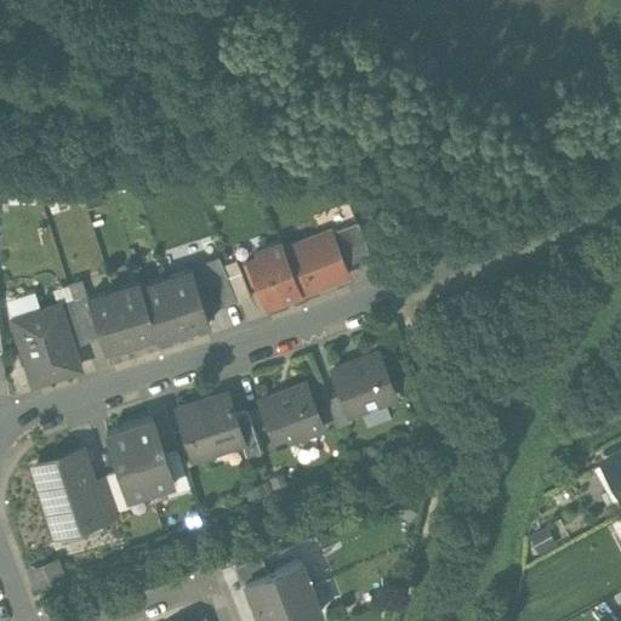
[(357,222),(330,233),(342,263),(369,252),(357,222)]
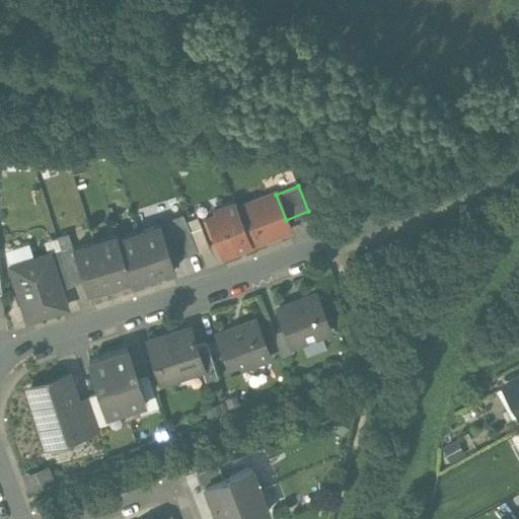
[(276,194),(238,208),(252,244),(290,230),(286,220),(276,195),(276,194)]
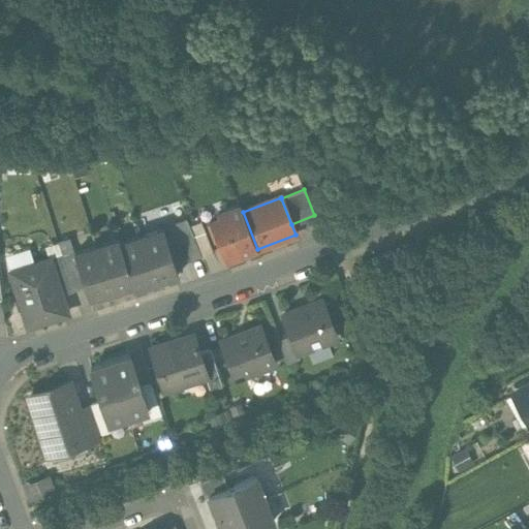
[(218,220),(207,224),(214,243),(218,242),(225,261),(256,250),(240,207),(217,216),(218,220)]
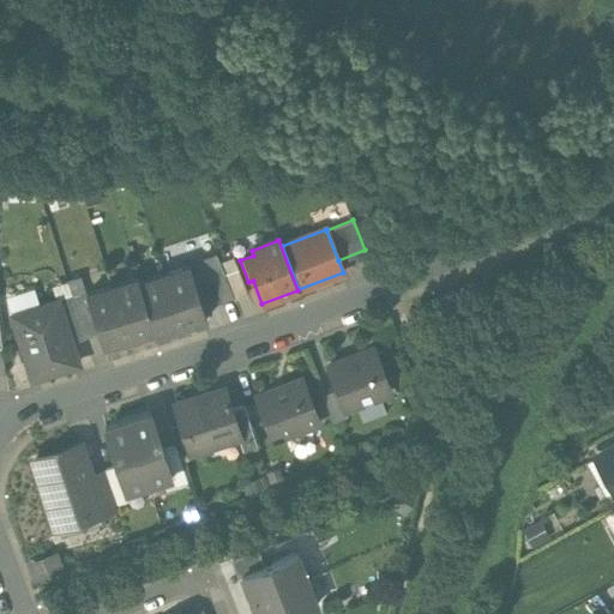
[(233,258),(220,263),(234,300),(247,295),(233,258)]
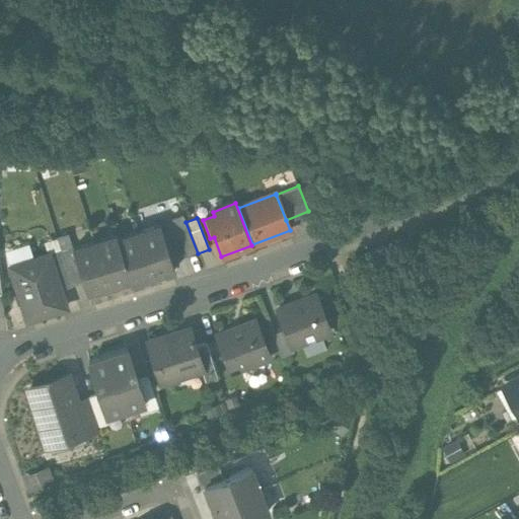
[(138,232),(152,277),(174,270),(159,225),(138,232)]
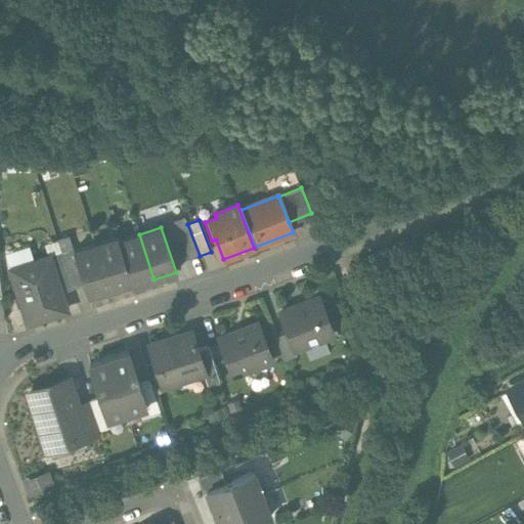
[(118,241),(131,282),(130,282),(132,287),(154,279),(139,234),(119,241),(118,241)]
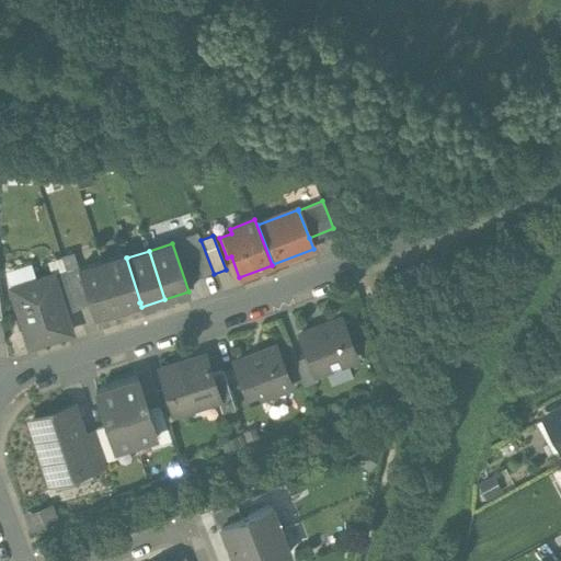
[(102,261),(117,310),(139,302),(140,302),(126,258),(127,258),(125,253),(102,261)]
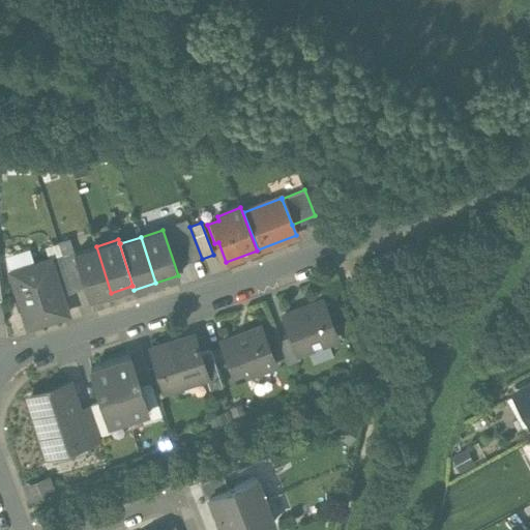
[(74,254),(85,288),(89,300),(111,293),(96,246),(74,254)]
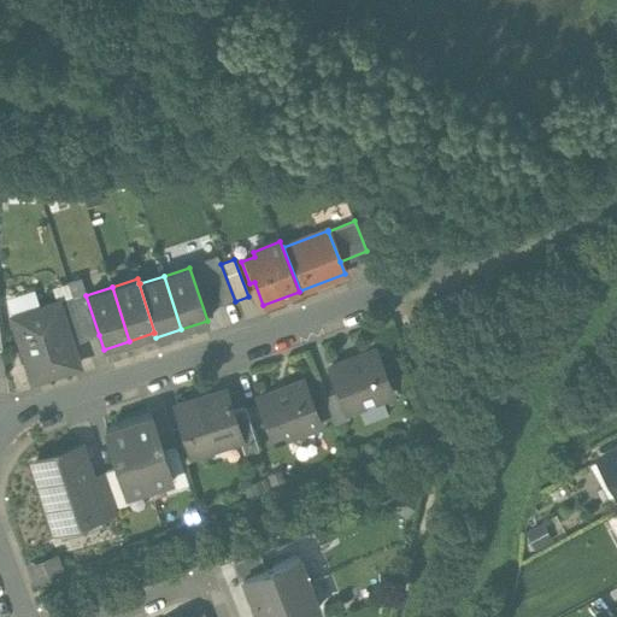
[(457,293),(438,301),(444,313),(462,305),(457,293)]
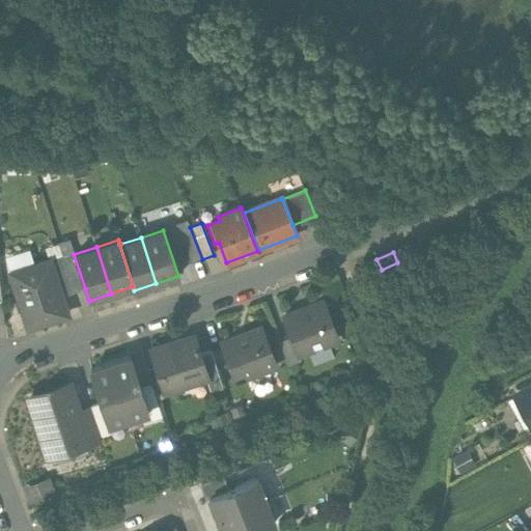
[(61,257),(73,291),(85,288),(74,254),(74,253),(61,257)]
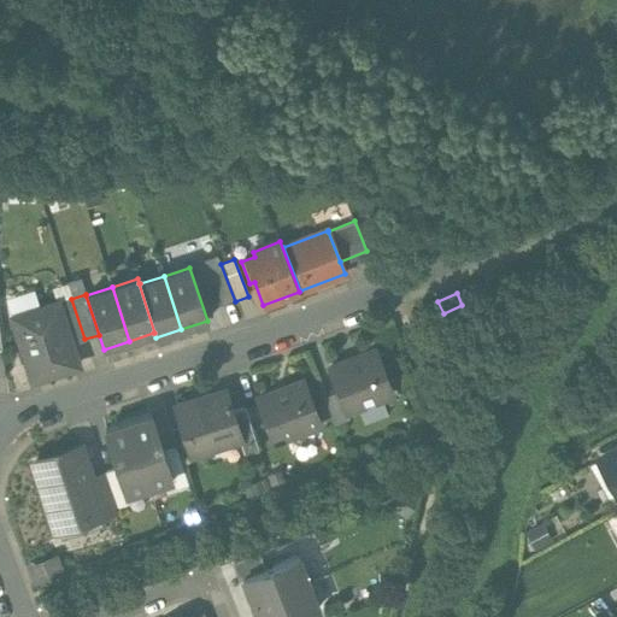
[(58,303),(71,345),(84,340),(84,339),(71,299),(71,298),(58,303)]
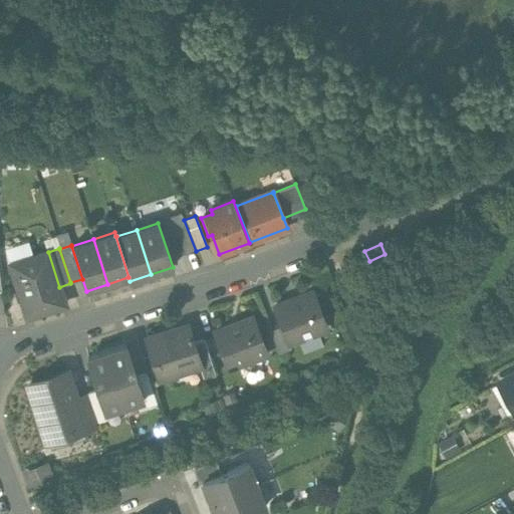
[(27,317),(65,305),(59,287),(48,252),(10,264),(27,317)]
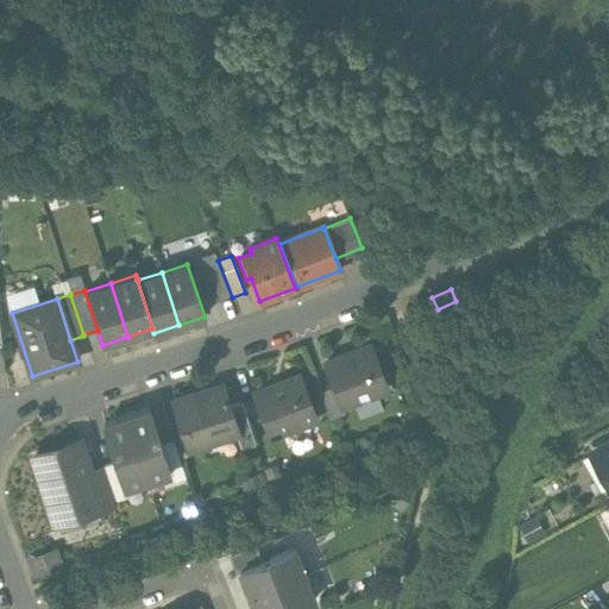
[(334,389),(341,407),(387,389),(370,347),(325,365),(334,389)]
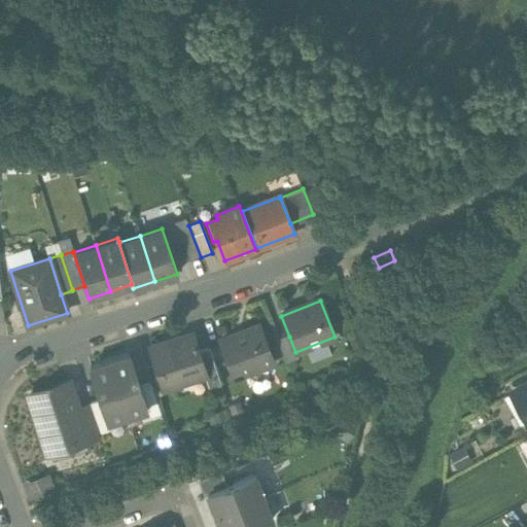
[(235,379),(274,364),(259,327),(247,331),(247,334),(233,339),(233,338),(220,342),(235,379)]
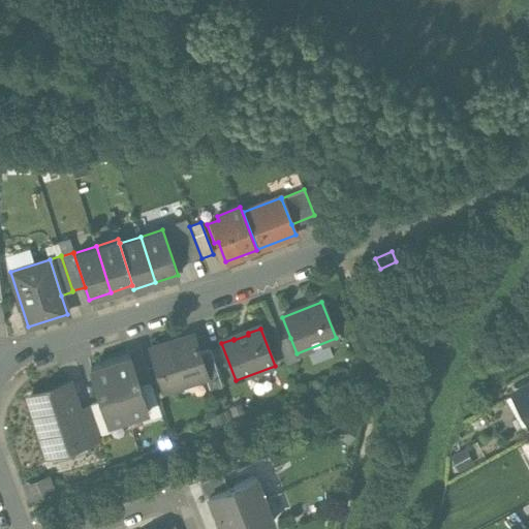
[(206,376),(198,354),(192,337),(153,349),(163,379),(161,382),(163,389),(169,392),(176,390),(178,385),(205,377),(206,376)]
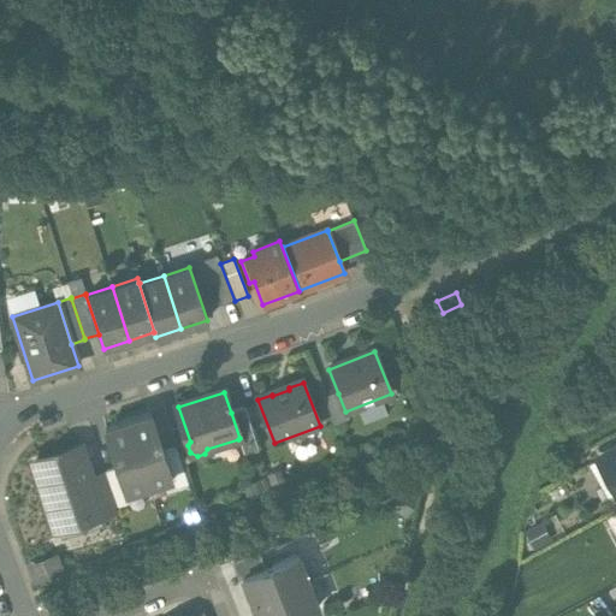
[(348,419),(345,412),(338,394),(325,398),(335,424),(348,419)]
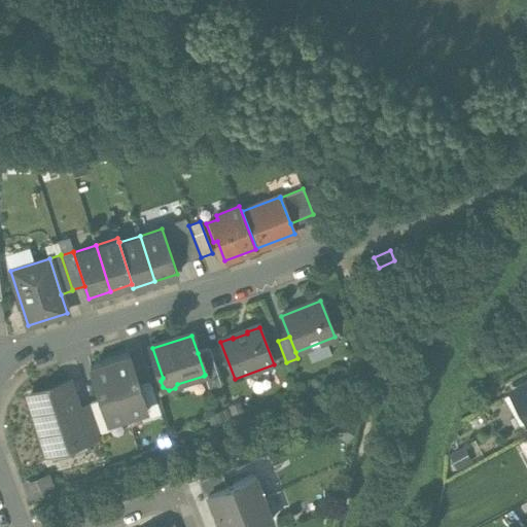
[(209,349),(198,353),(205,375),(204,376),(208,389),(220,385),(209,349)]
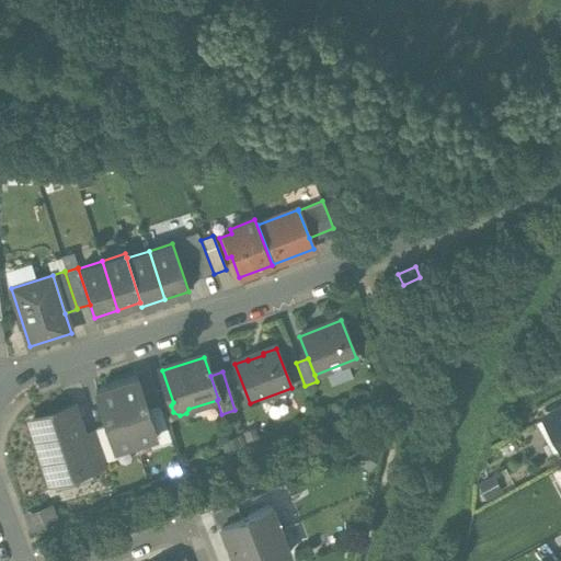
[(156,437),(149,413),(137,378),(116,385),(135,444),(156,437)]
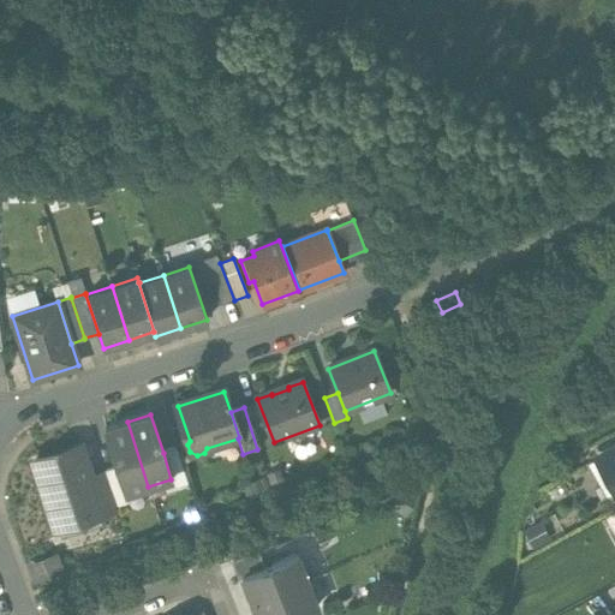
[(126,494),(148,487),(127,422),(105,430),(117,469),(125,494),(126,494)]
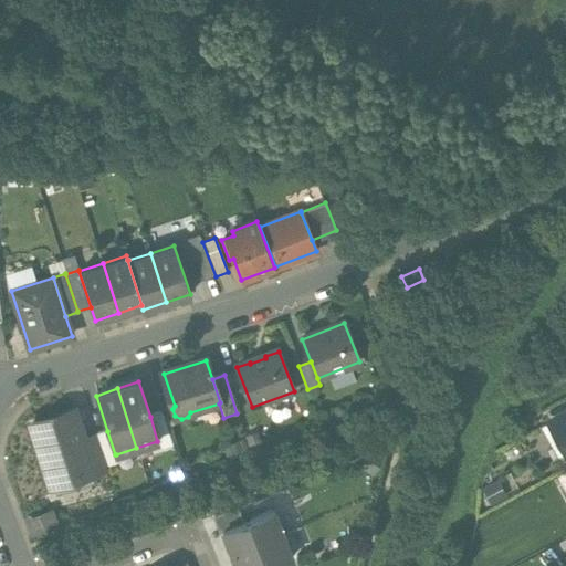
[(93,472),(83,438),(74,412),(31,426),(51,485),(93,472)]
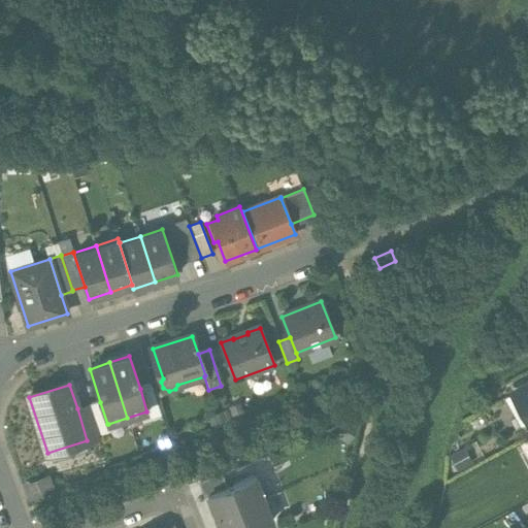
[(152,386),(140,389),(146,411),(149,419),(161,415),(152,386)]
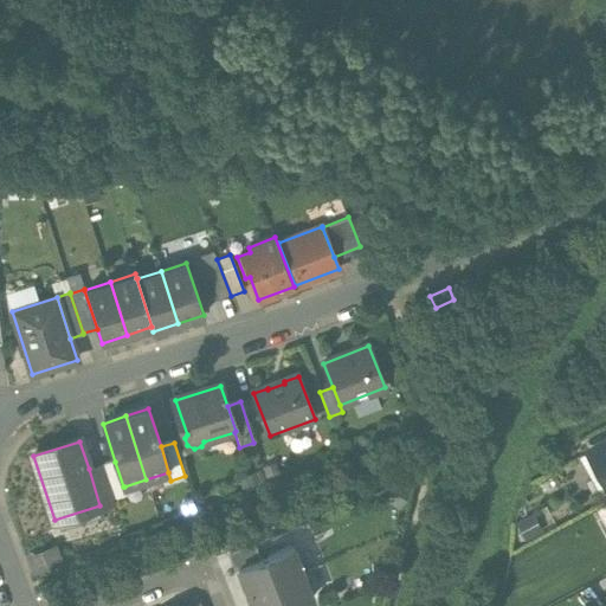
[(592,452),(605,478),(605,443),(591,452),(591,453),(592,452)]
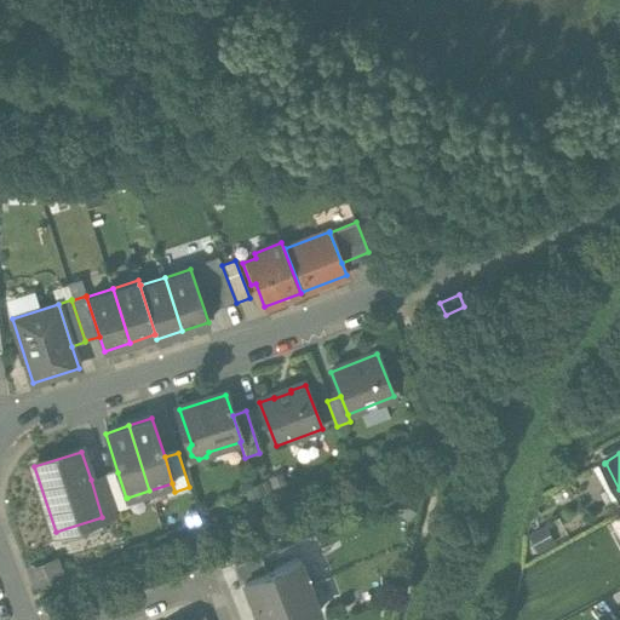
[(127,498),(126,498),(118,472),(104,476),(115,511),(131,506),(127,498)]
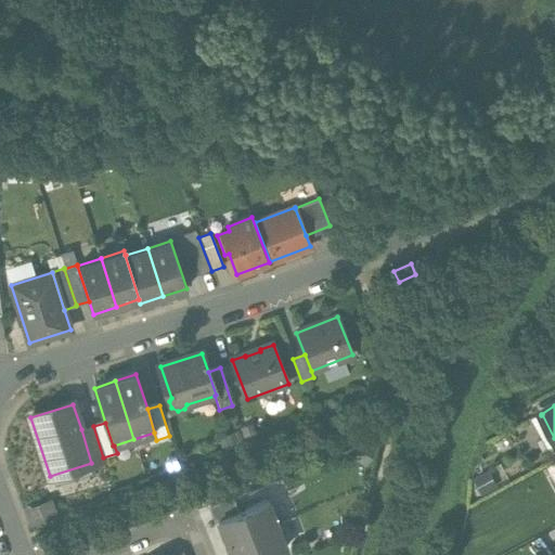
[(104,464),(92,426),(81,429),(91,463),(93,467),(104,464)]
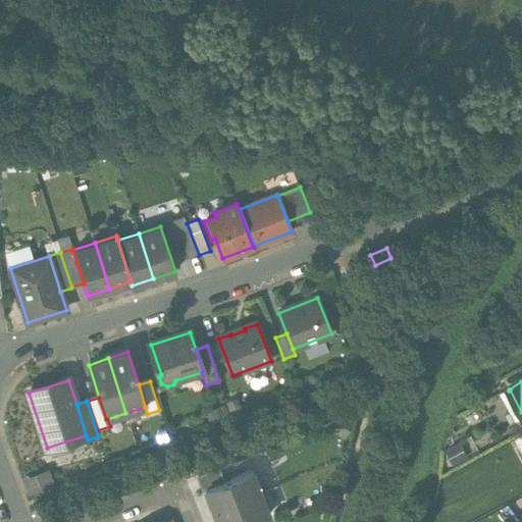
[(205,490),(224,482),(218,468),(197,477),(203,491),(205,490)]
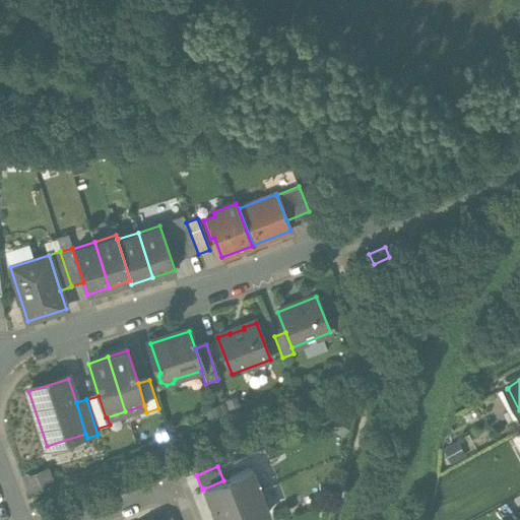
[(33,489),(51,482),(46,467),(27,473),(33,489)]
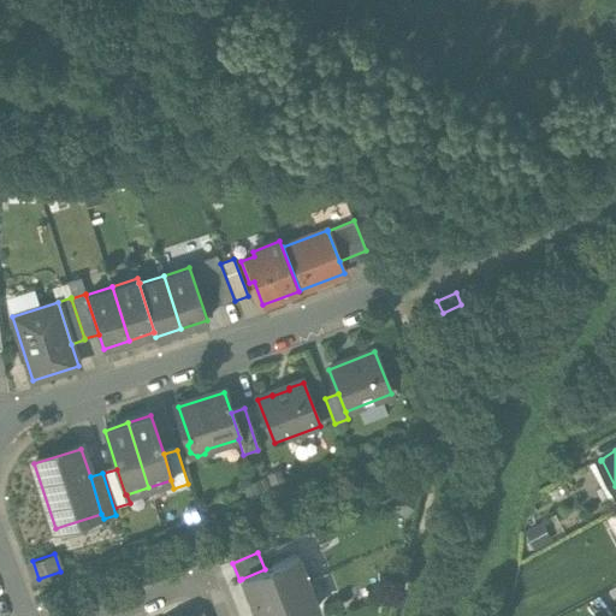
[(242,579),(252,604),(308,582),(298,556),(265,569),(242,579)]
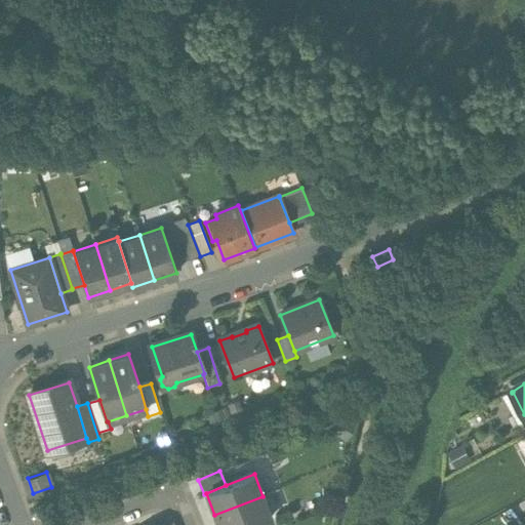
[(217,524),(253,524),(271,518),(263,496),(214,515),(217,524)]
